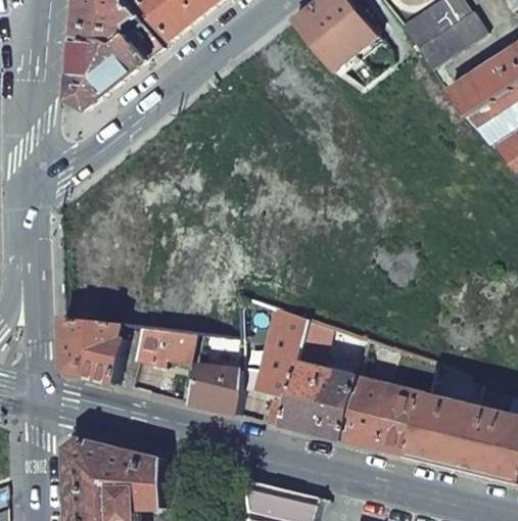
[(75,0),(74,13),(72,39),(66,100),(85,110),(162,47),(124,0),(75,0)]
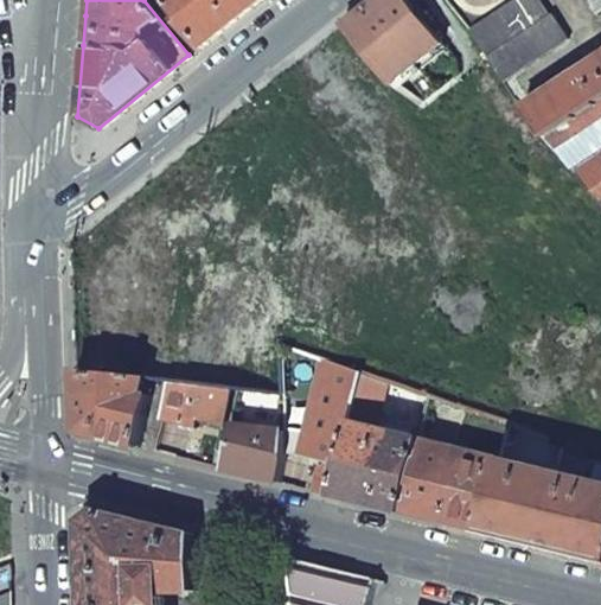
[(159,0),(197,48),(204,42),(255,0),(159,0)]
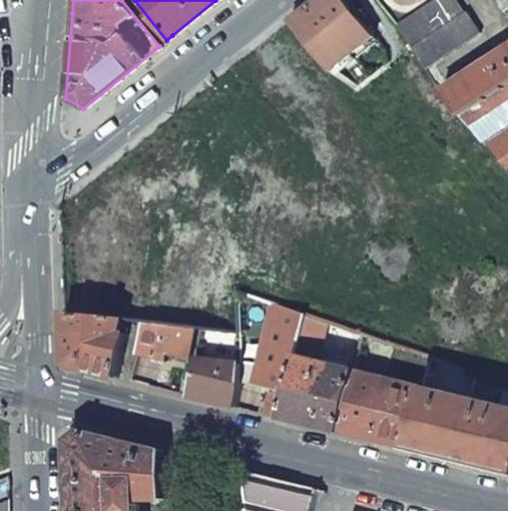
[(311,0),(287,20),(328,70),(371,36),(342,0),(311,0)]
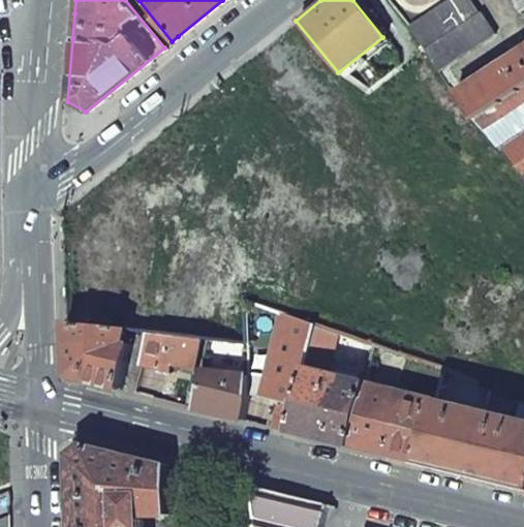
[(436,70),(493,32),(478,9),(476,11),(468,0),(440,0),(406,24),(436,70)]
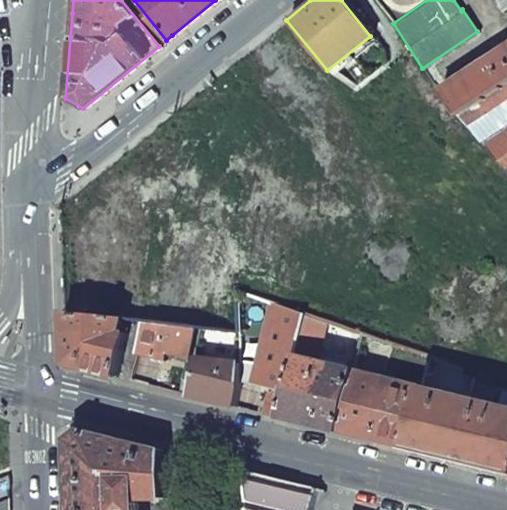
[(490,0),(498,11),(506,5),(506,0),(490,0)]
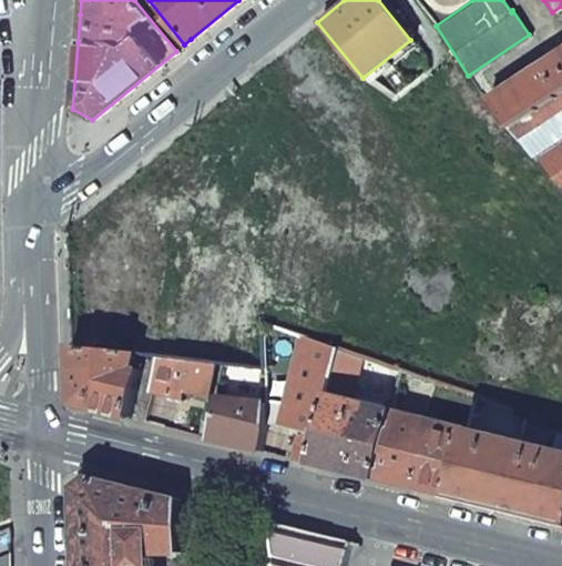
[(509,128),(561,91),(561,46),(486,99),(509,128)]
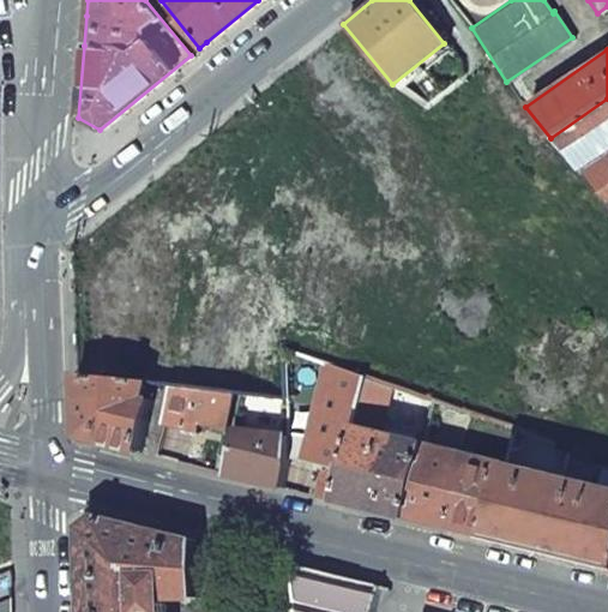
[(607,208),(607,99),(551,138),(607,208)]
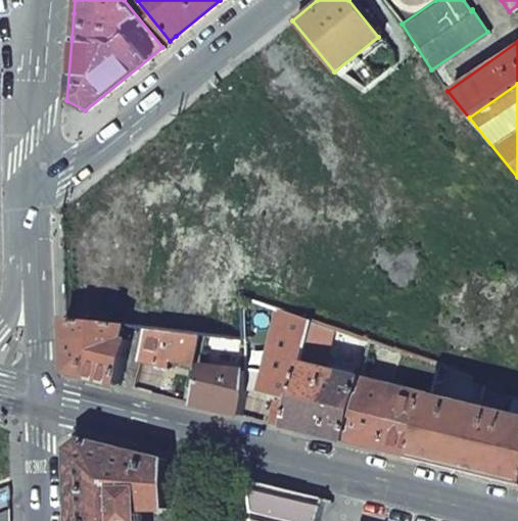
[(412,132),(398,122),(391,131),(403,143),(404,142),(412,132)]
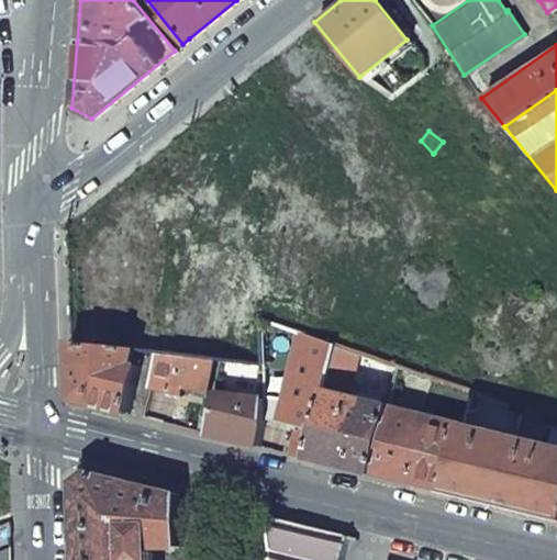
[(327,342),(257,318),(258,364),(262,417),(290,424),(283,452),(288,454),(302,457),(327,342)]
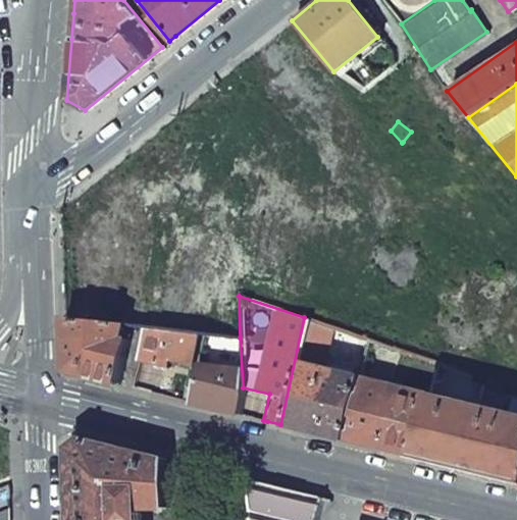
[(61,317),(63,371),(108,381),(115,383),(128,336),(123,335),(125,324),(61,317)]
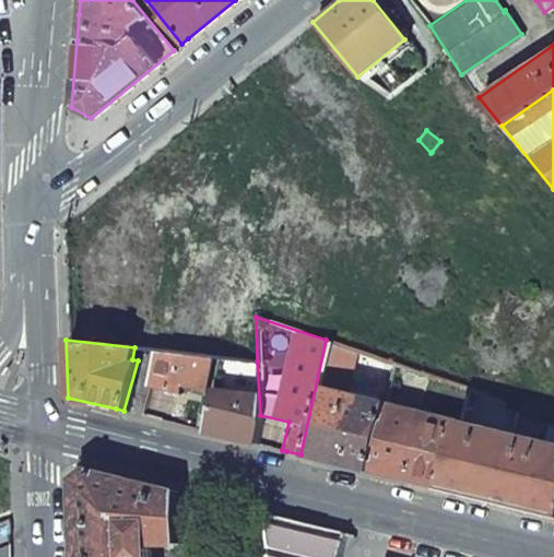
[(326,340),(301,454),(321,460),(363,470),(382,400),(392,363),(390,363),(326,340)]
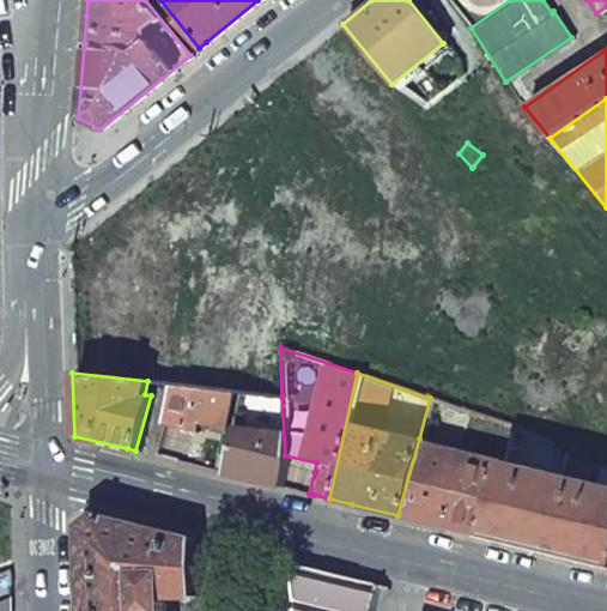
[(235,391),(169,383),(165,382),(161,423),(194,431),(196,422),(225,429),(235,391)]
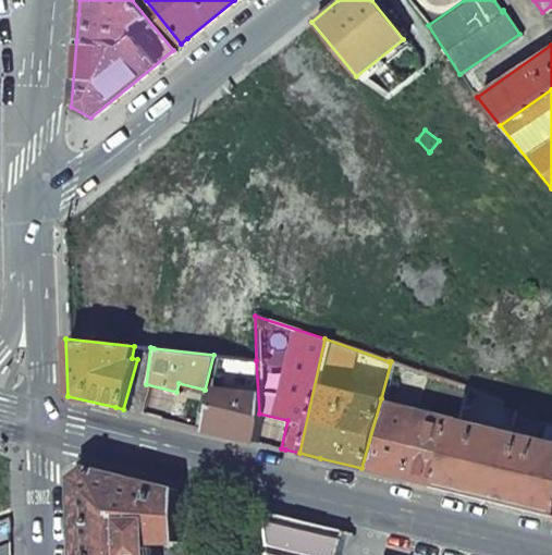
[(217,356),(201,429),(236,438),(254,442),(260,419),(259,414),(256,360),(217,356)]
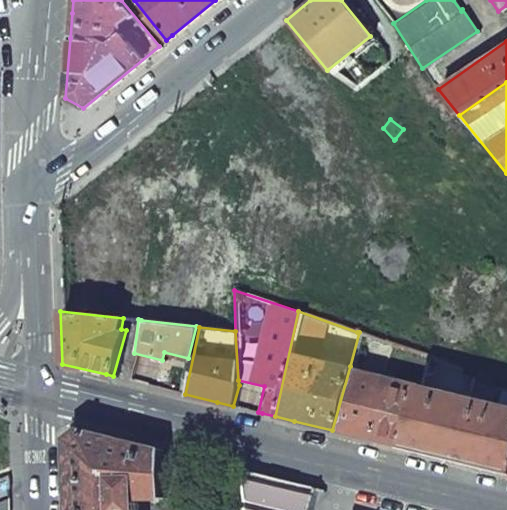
[(460,370),(433,357),(425,355),(418,383),(467,395),(471,376),(459,373),(460,370)]
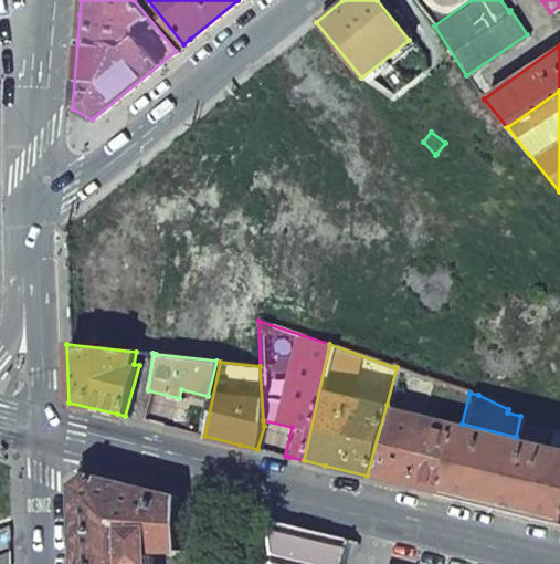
[(387,405),(367,476),(405,486),(444,495),(462,424),(387,405)]
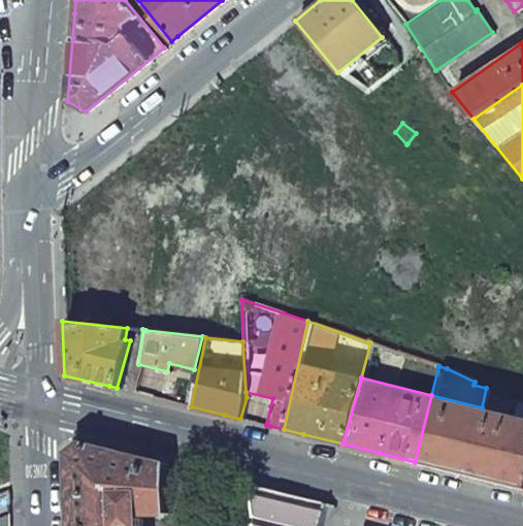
[(476,477),(522,487),(522,417),(482,407),(431,395),(415,462),(476,477)]
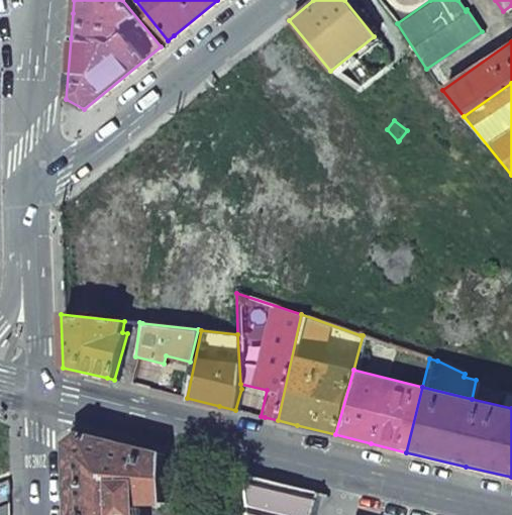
[(163,502),(162,453),(154,451),(77,432),(65,442),(68,505),(67,514),(135,514),(135,503),(163,502)]
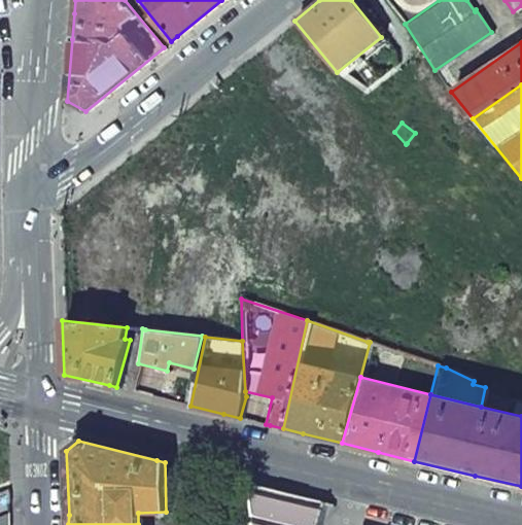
[(248,483),(249,524),(315,524),(321,501),(285,492),(248,483)]
